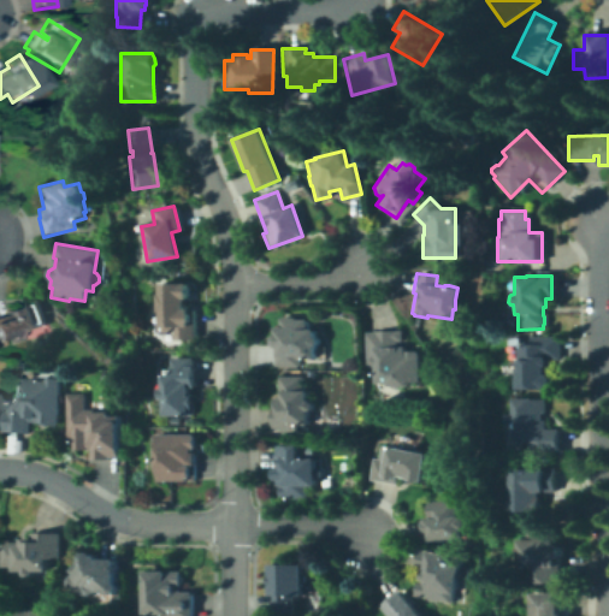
[(187,283),(187,298),(183,298),(183,308),(191,308),(191,341),(170,341),(170,335),(155,335),(155,324),(146,324),(146,312),(151,312),(151,304),(152,302),(154,302),(154,294),(157,294),(157,283),(187,283)]
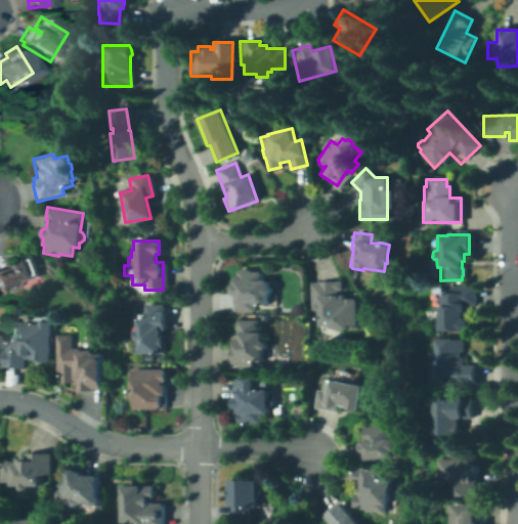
[(23,255),(24,258),(31,256),(38,276),(19,282),(18,287),(13,289),(9,287),(6,288),(5,285),(0,286),(0,263),(23,255)]
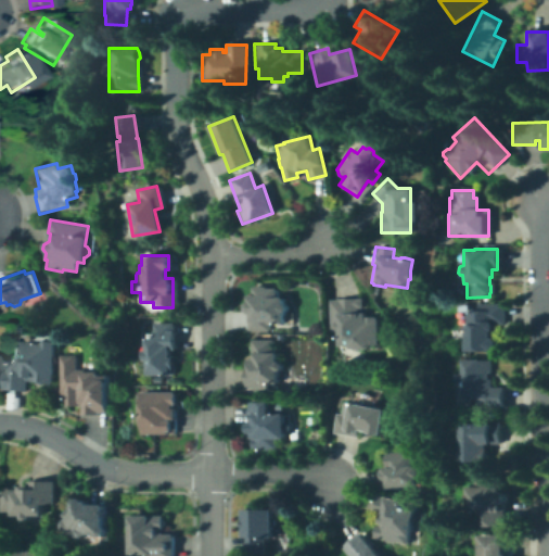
[(276,288),(276,298),(283,298),(282,303),(285,306),(285,311),(282,313),(282,325),(267,325),(267,331),(244,331),(244,313),(242,311),(242,305),(245,302),(245,295),(250,295),(250,287),(265,287),(265,288),(276,288)]
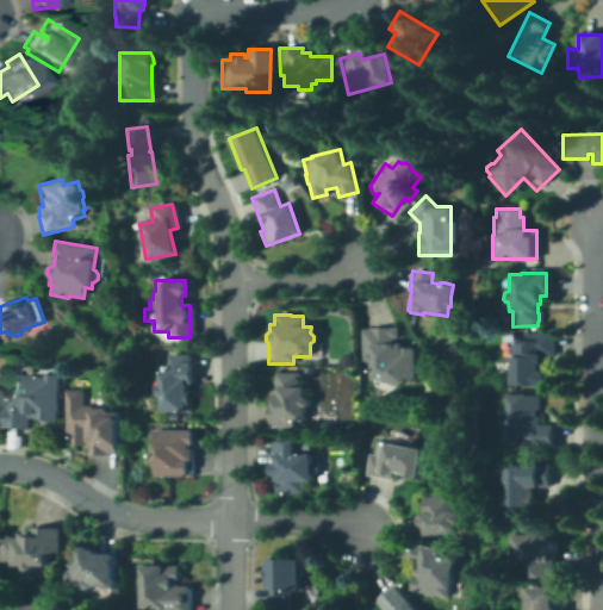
[(396,328),(395,337),(390,338),(390,343),(398,343),(399,347),(410,347),(410,349),(412,349),(412,379),(401,379),(402,383),(393,383),(390,385),(384,385),(380,381),(380,380),(375,380),(375,379),(366,379),(366,361),(359,361),(359,329),(368,329),(368,328),(396,328)]
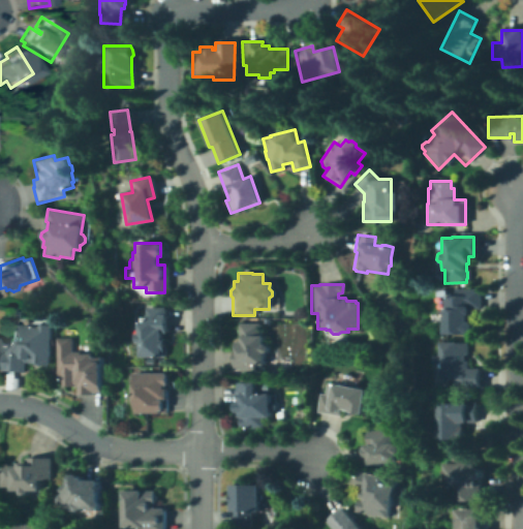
[(478,289),(478,307),(467,307),(467,315),(465,315),(465,321),(468,321),(468,323),(470,325),(470,331),(468,333),(468,335),(439,335),(439,324),(441,324),(441,316),(439,314),(439,309),(440,308),(441,296),(452,296),(452,288),(478,289)]
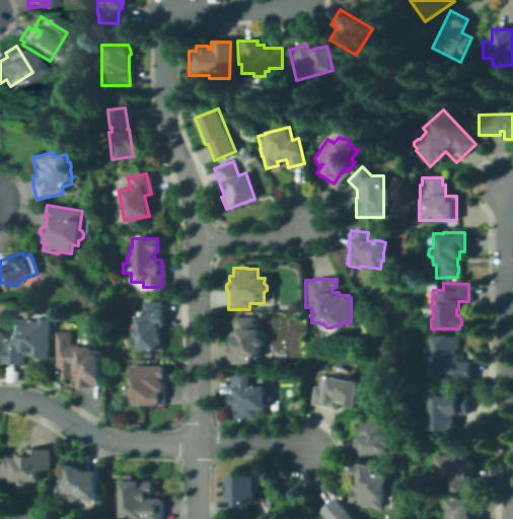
[(159,302),(159,310),(161,310),(161,326),(157,326),(157,331),(158,331),(158,339),(160,339),(160,349),(158,349),(158,351),(133,351),(132,336),(129,336),(129,327),(132,327),(132,315),(140,315),(140,302),(159,302)]
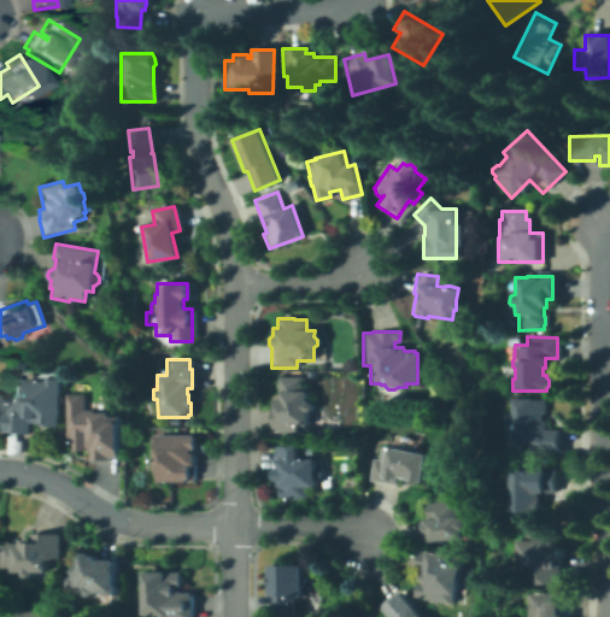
[(5,377),(42,381),(42,378),(58,380),(54,428),(36,427),(37,424),(27,423),(25,435),(0,433),(0,410),(3,411),(5,377)]
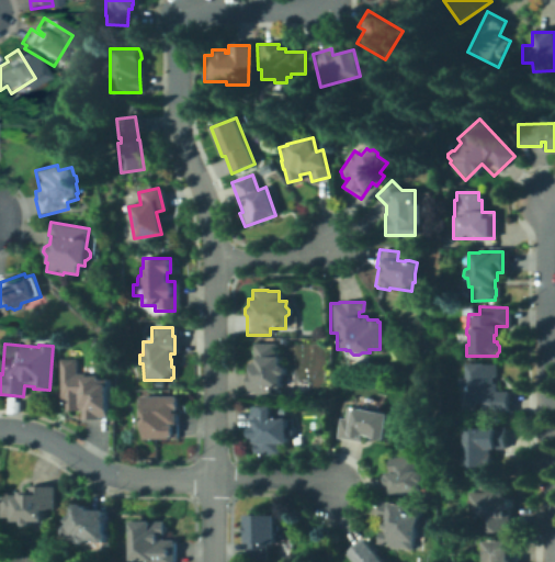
[(279,356),(279,366),(280,366),(283,368),(283,373),(282,375),(279,375),(279,389),(268,388),(268,392),(245,392),(246,371),(249,371),(249,362),(252,362),(252,344),(274,344),(274,356),(279,356)]
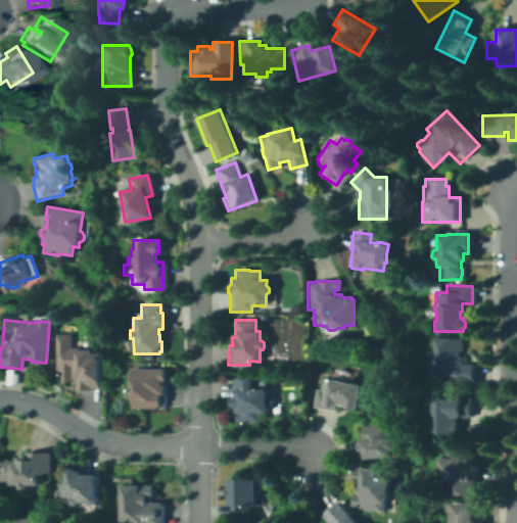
[(98,352),(99,388),(91,388),(91,390),(75,390),(75,382),(59,382),(58,371),(54,371),(54,334),(69,334),(69,347),(77,347),(78,349),(92,349),(92,352),(98,352)]
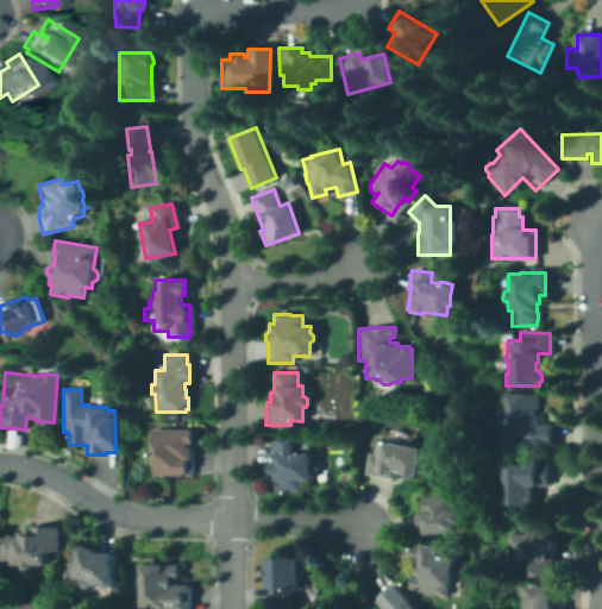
[(537,395),(537,408),(533,408),(533,416),(535,416),(537,424),(550,424),(550,447),(521,447),(521,437),(502,437),(502,421),(497,421),(497,410),(505,410),(505,394),(525,394),(537,395)]
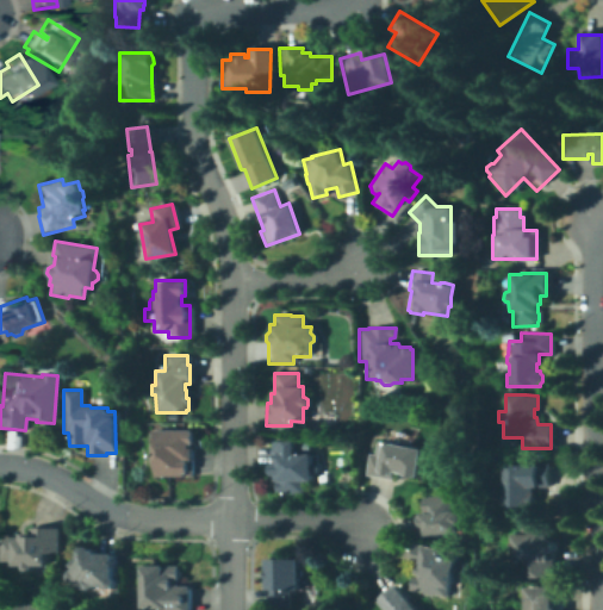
[(187,444),(187,448),(190,448),(190,477),(150,477),(150,430),(192,430),(191,443),(190,443),(190,444),(187,444)]
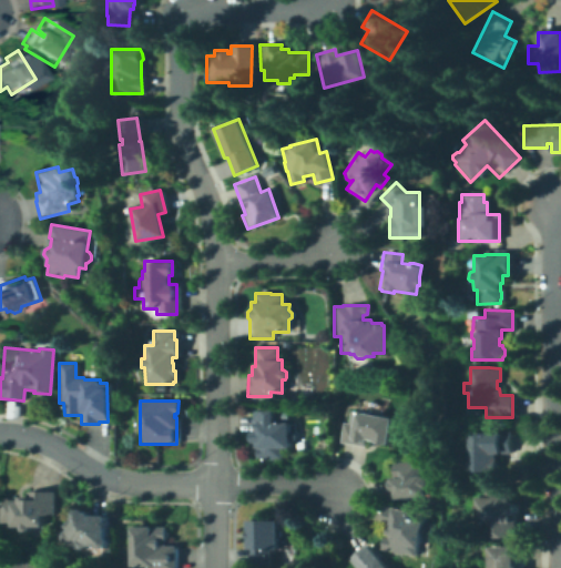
[(273,423),(288,423),(288,432),(291,432),(294,435),(294,439),(291,442),(288,442),(288,448),(281,448),(281,460),(255,459),(255,457),(253,457),(252,448),(252,443),(250,443),(250,440),(248,440),(248,434),(250,432),(254,432),(254,430),(252,429),(252,423),(251,424),(251,411),(273,411),(273,423)]
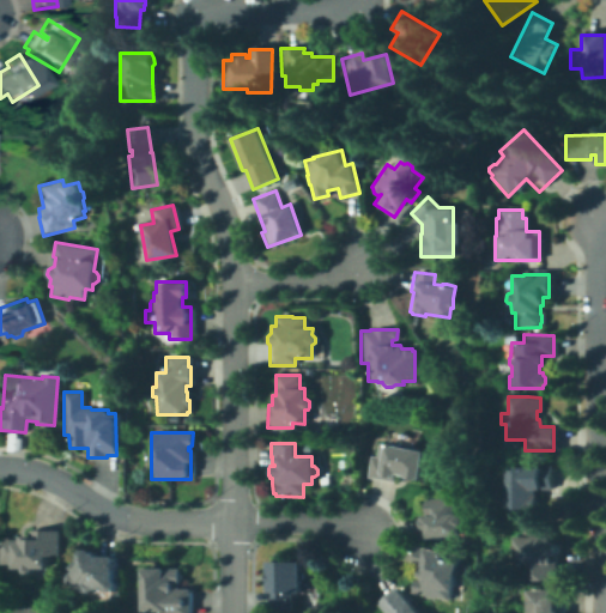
[(377,443),(397,447),(399,444),(413,447),(416,450),(424,451),(419,479),(417,479),(416,480),(406,479),(406,477),(395,474),(394,475),(392,475),(392,483),(365,478),(369,456),(375,456),(377,443)]
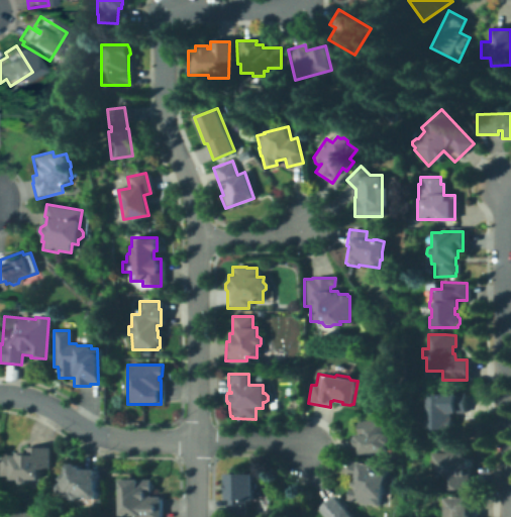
[(275,378),(282,385),(276,391),(268,385),(275,378)]
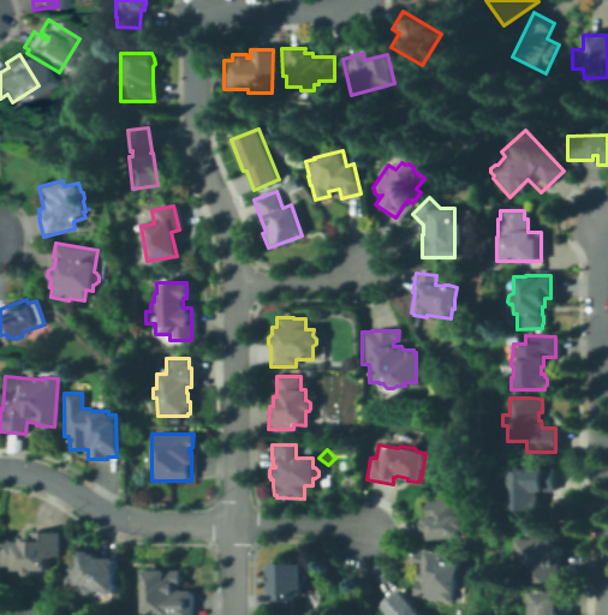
[(552,469),(552,490),(542,490),(542,491),(536,491),(536,512),(506,512),(505,469),(552,469)]
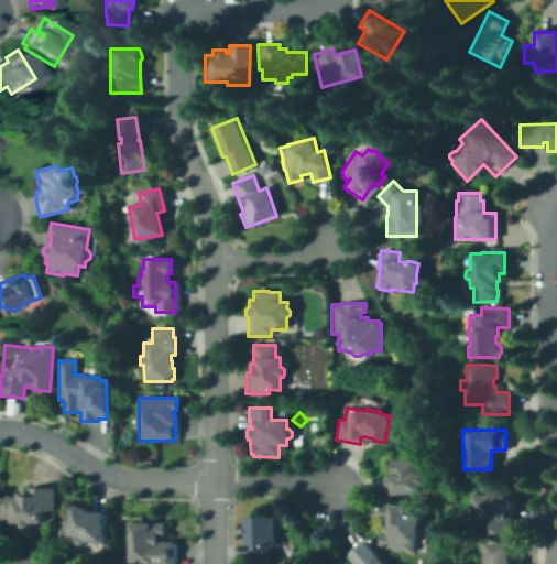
[(419,457),(421,474),(425,474),(426,485),(422,485),(423,492),(382,496),(381,477),(388,477),(388,475),(390,475),(389,459),(419,457)]
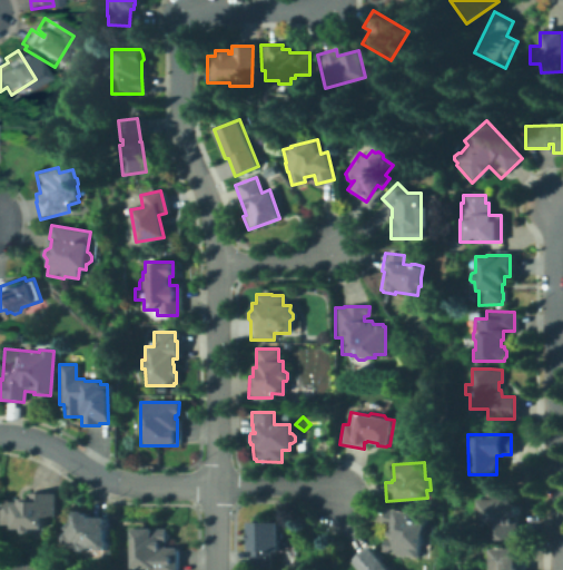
[(512,488),(512,499),(514,499),(514,502),(517,502),(517,518),(515,518),(515,540),(492,540),(492,526),(476,526),(476,499),(484,499),(484,488),(512,488)]
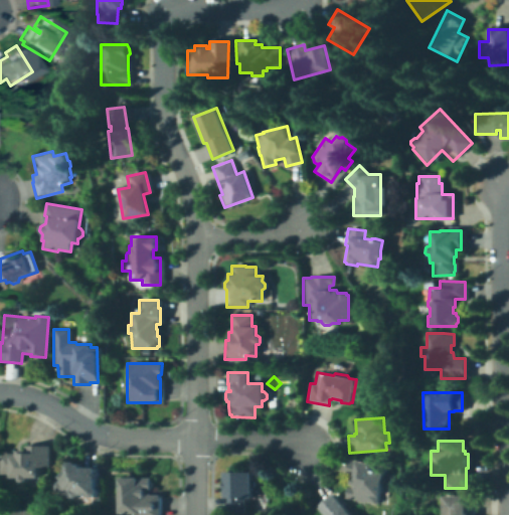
[(49,446),(49,468),(38,468),(38,478),(27,478),(26,480),(24,483),(20,483),(18,481),(18,478),(9,478),(9,474),(0,474),(0,453),(15,453),(15,451),(23,451),(23,446),(49,446)]
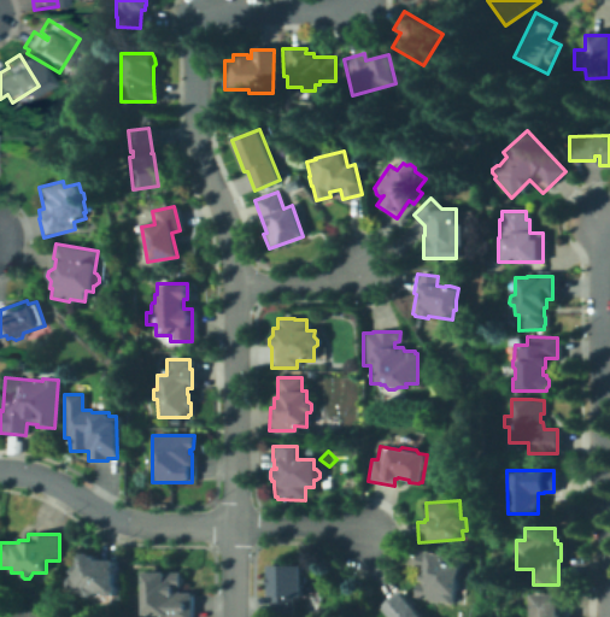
[(462,568),(456,595),(455,595),(452,605),(438,601),(438,604),(427,601),(428,599),(414,597),(416,581),(420,582),(422,571),(415,570),(418,550),(449,556),(446,564),(462,568)]
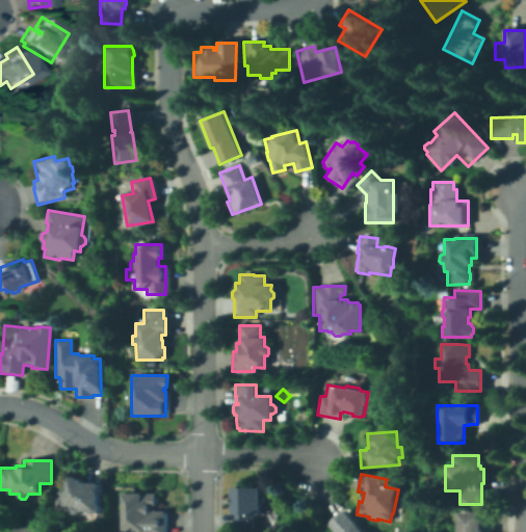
[(102,510),(99,513),(95,513),(93,511),(83,511),(80,513),(75,514),(72,511),(72,509),(59,509),(57,507),(57,501),(60,498),(61,498),(61,496),(58,493),(66,486),(68,486),(68,481),(71,478),(77,478),(79,479),(83,481),(84,483),(99,483),(100,503),(102,506),(102,510)]
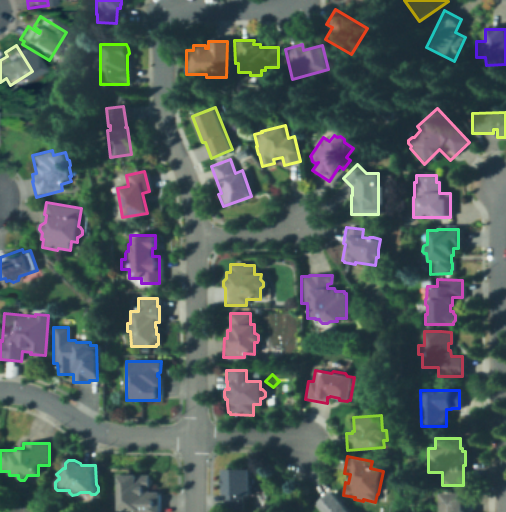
[(252,469),(252,496),(244,495),(244,511),(226,511),(226,496),(223,496),(223,468),(252,469)]
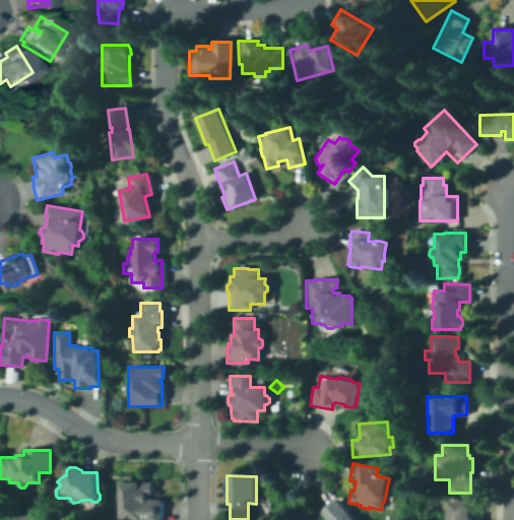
[(162,500),(162,519),(142,519),(121,519),(121,482),(153,482),(153,496),(152,500),(162,500)]
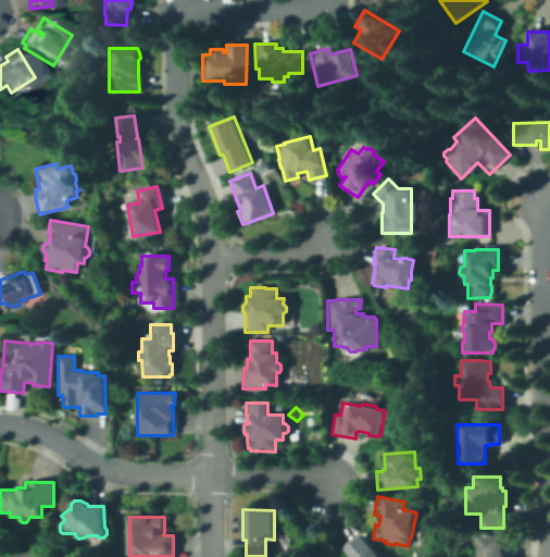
[(352,556),(345,547),(361,534),(378,556),(352,556)]
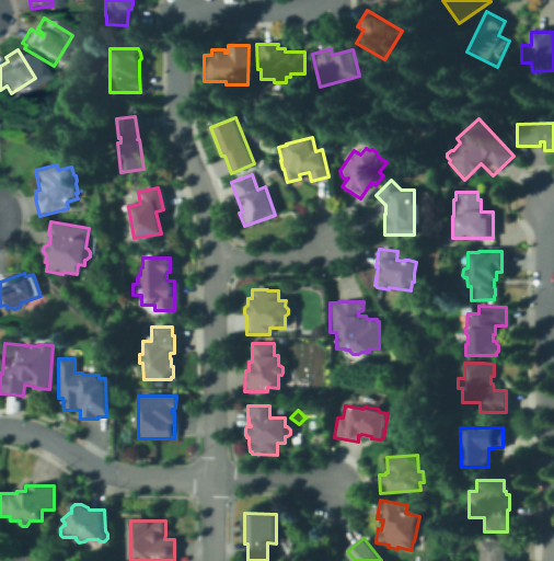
[(508,547),(508,560),(480,560),(480,539),(506,540),(506,547),(508,547)]
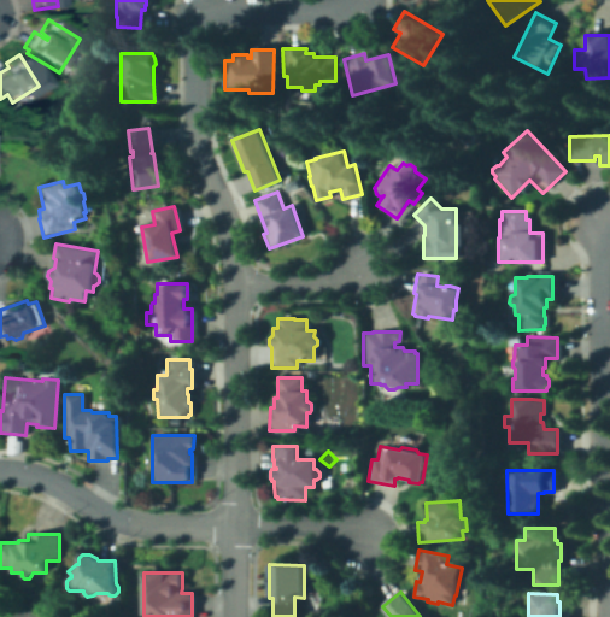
[(21,610),(28,613),(28,611),(42,615),(42,616),(46,616),(1,616),(5,606),(21,610)]
